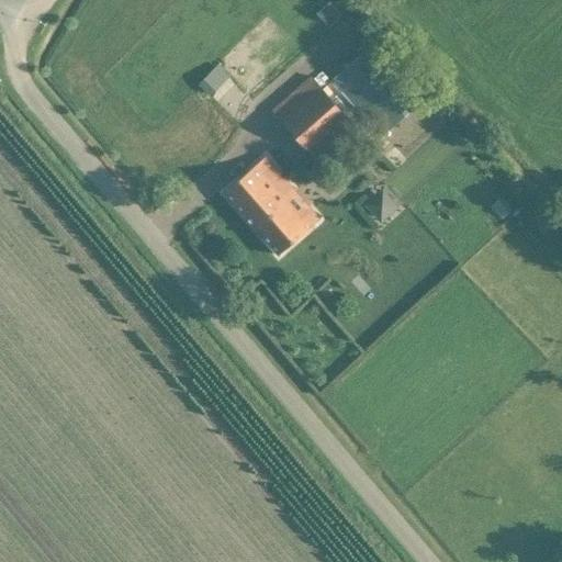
[(426,96),(377,42),(336,78),(384,133),(426,96)]
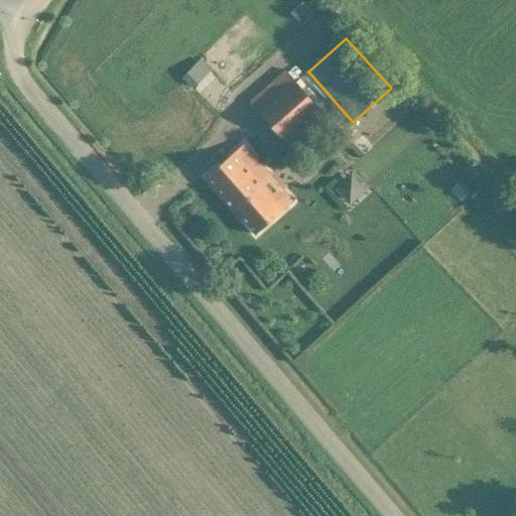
[(192,68),(183,77),(195,88),(204,79),(192,68)]
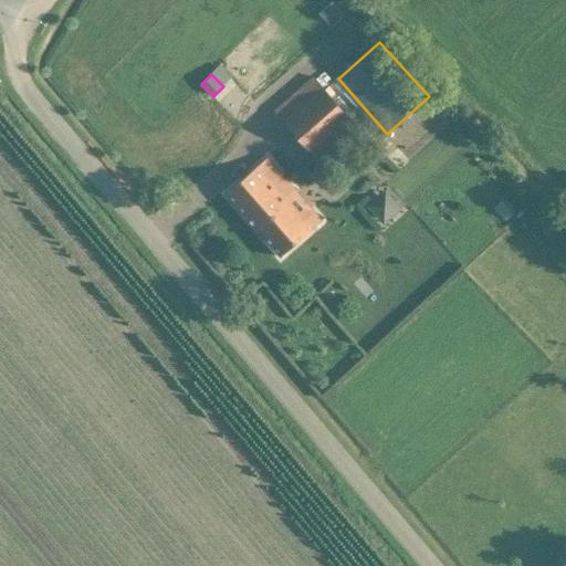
[(314,76),(274,112),(322,166),(362,132),(314,76)]
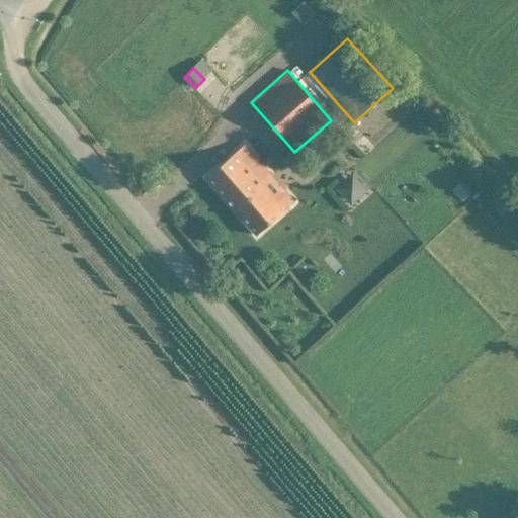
[(359,227),(444,147),(417,118),(332,197),(359,227)]
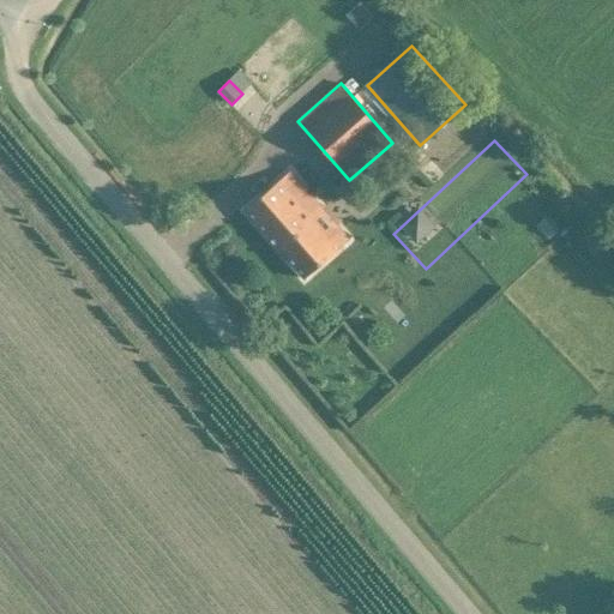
[(350,240),(290,172),(264,194),(246,210),(305,278),(323,263),(350,240)]
